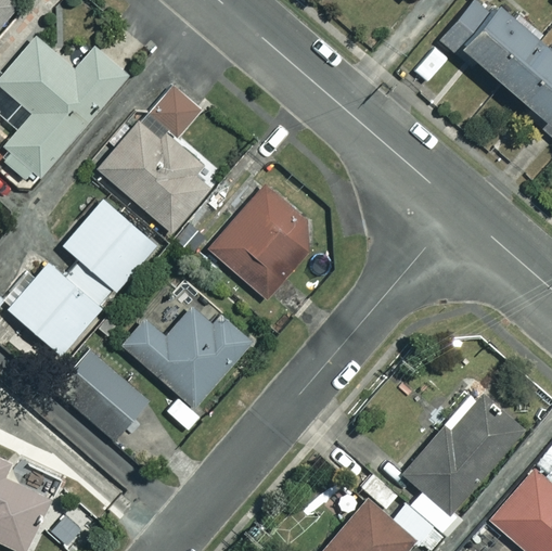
[(0,0),(0,28),(20,7),(11,0),(0,0)]
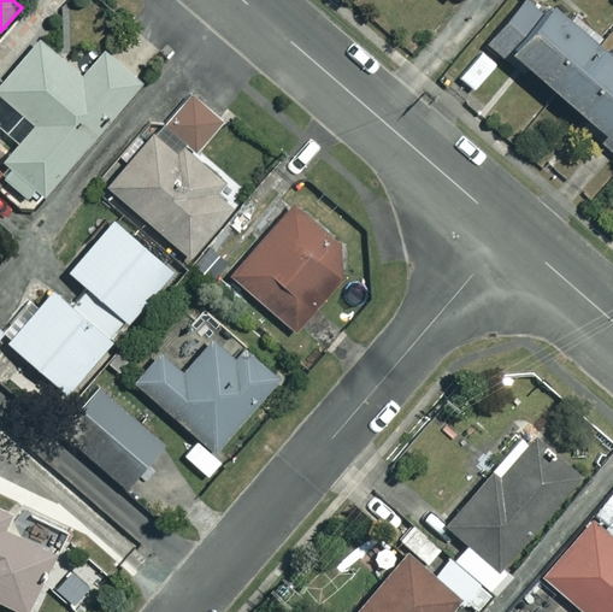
[(547,11),(534,0),(530,0),(496,40),(612,140),(612,54),(553,4),(547,11)]
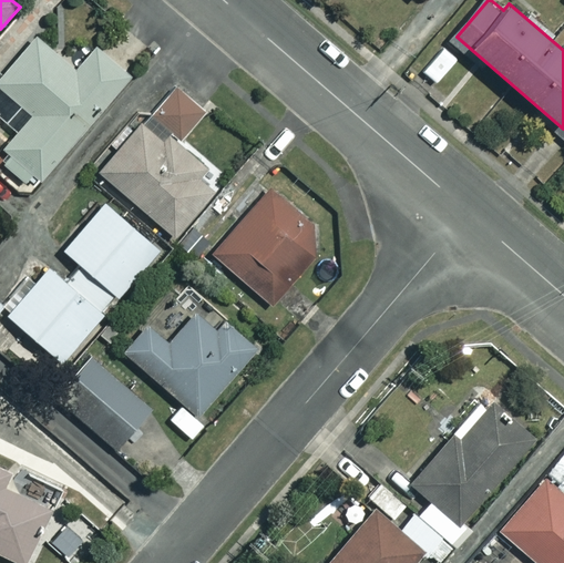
[(0,119),(17,133),(4,147),(13,155),(6,165),(34,190),(132,77),(96,47),(75,71),(36,37),(0,78),(0,119)]
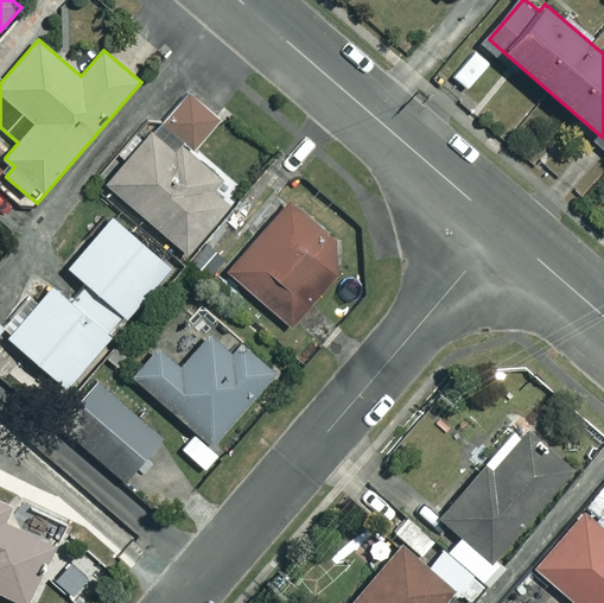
[(218,182),(156,128),(107,184),(186,254),(229,207),(211,190),(218,182)]
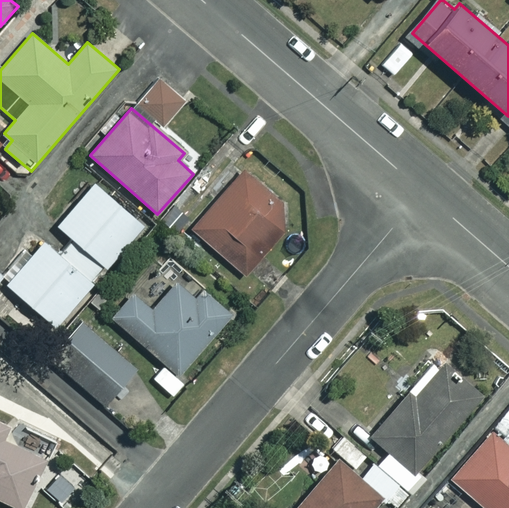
[(291,212),(245,173),(194,233),(245,277),(284,231),(279,226),(291,212)]
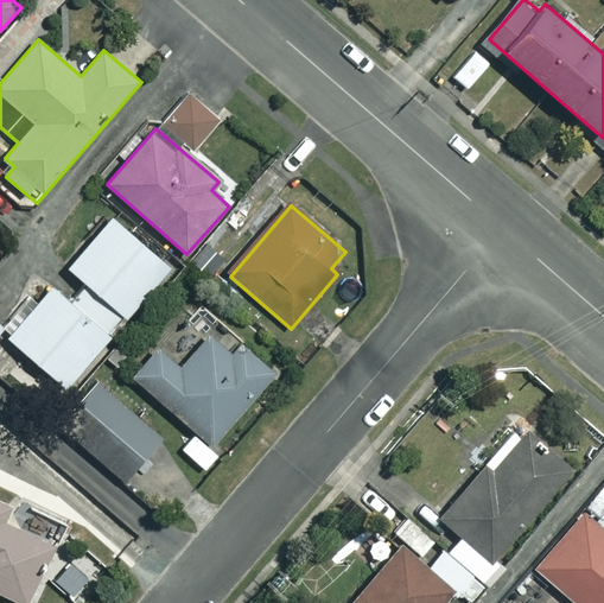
[(171,268),(112,217),(69,268),(128,318),(171,268)]
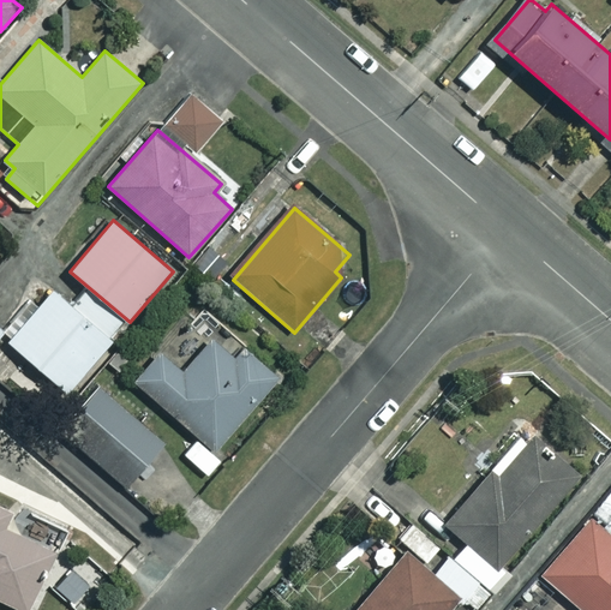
[(73,309),(53,292),(10,344),(67,392),(121,327),(84,295),(73,309)]
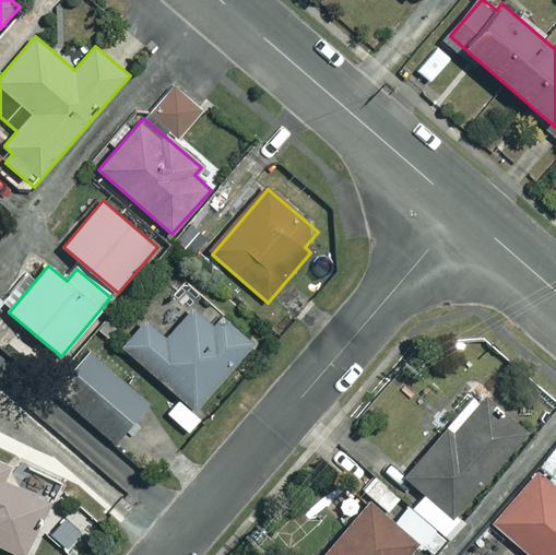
[(253,343),(200,297),(166,337),(146,320),(122,347),(196,410),(253,343)]
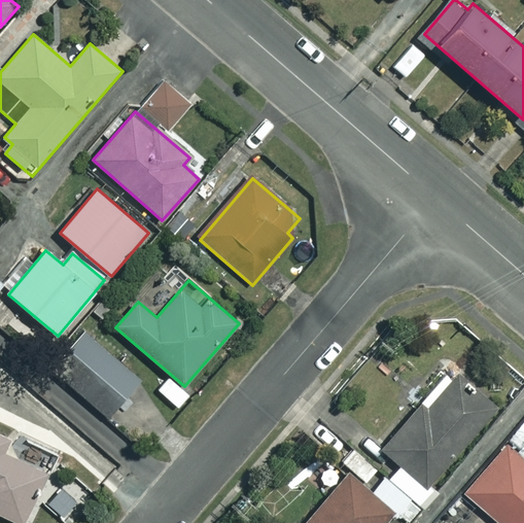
[(84,336),(51,376),(106,422),(140,382),(84,336)]
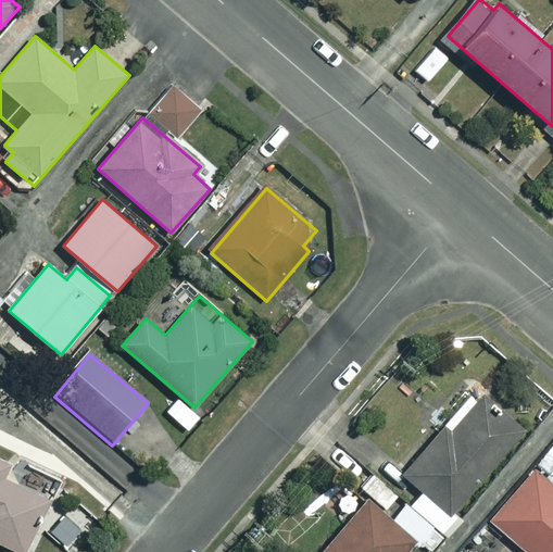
[(410,505),(447,537),(460,522),(451,514),(522,428),(481,396),(451,434),(442,426),(403,474),(423,490),(410,505)]
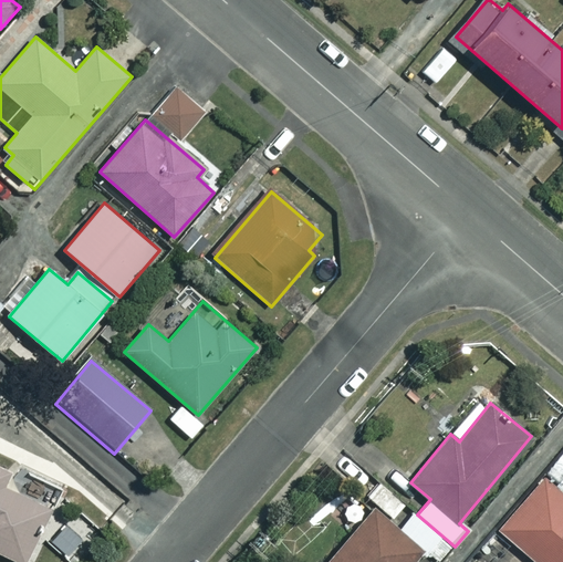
[(204,425),(183,405),(169,419),(190,439),(204,425)]
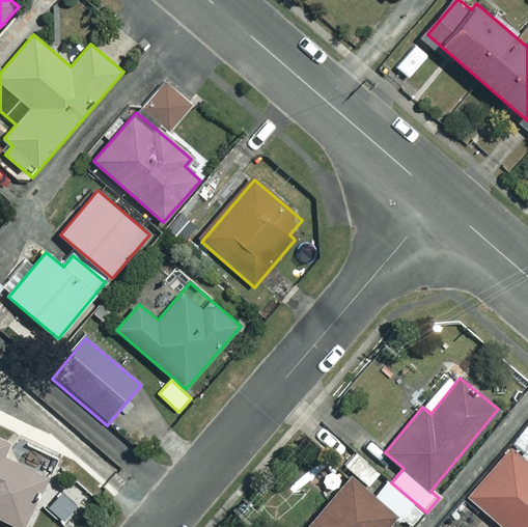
[(7,443),(0,439),(0,519),(15,526),(25,526),(48,478),(2,455),(7,443)]
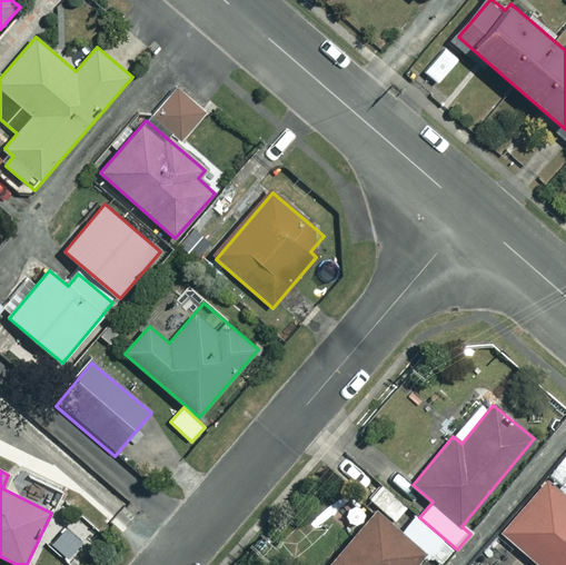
[(565,497),(549,483),(488,554),(500,564),(534,564),(535,563),(536,564),(565,564),(565,497)]
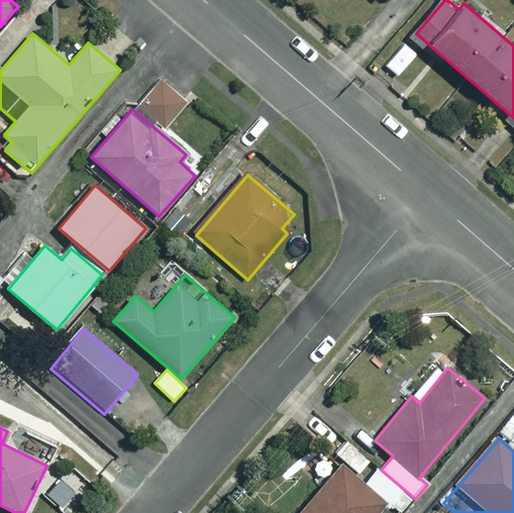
[(415,499),(381,470),(369,485),(345,464),(302,512),(376,512),(386,501),(399,512),(405,512),(415,499)]
